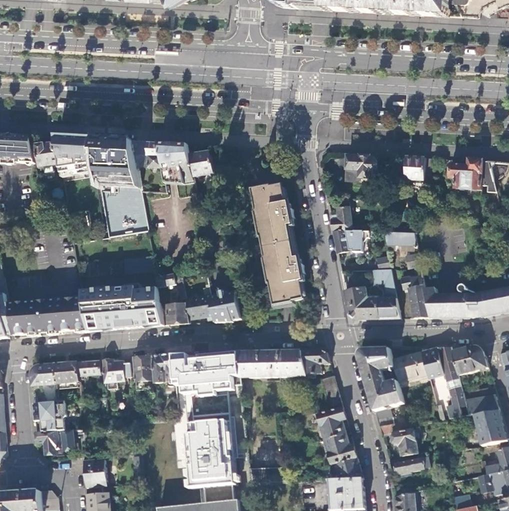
[(287,9),(293,9),(293,0),(263,0),(267,3),(273,6),(279,8),(287,9)]
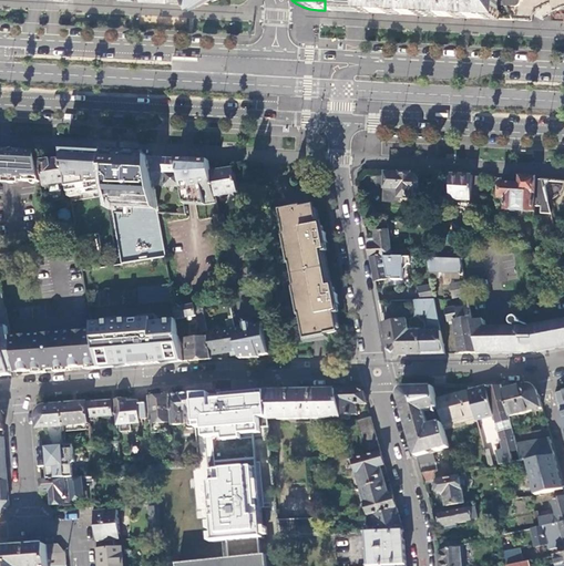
[(509,20),(499,0),(356,0),(357,11),(395,13),(462,18),(509,20)]
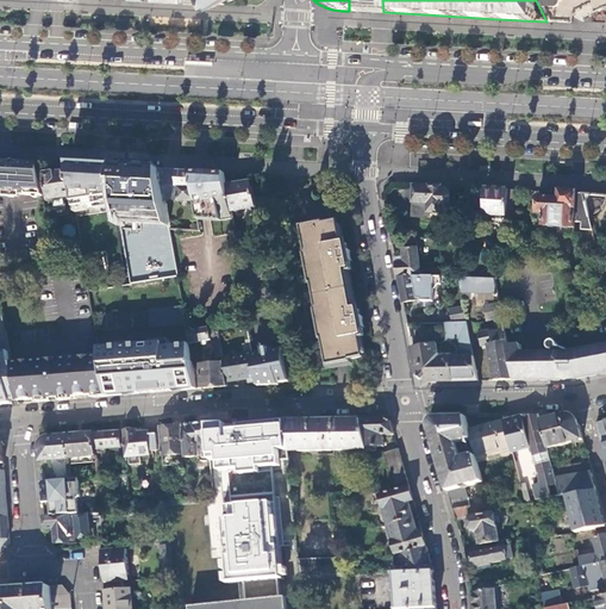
[(536,0),(547,22),(569,23),(570,18),(570,16),(572,13),(575,11),(586,5),(591,12),(598,8),(600,7),(604,7),(603,0),(536,0)]
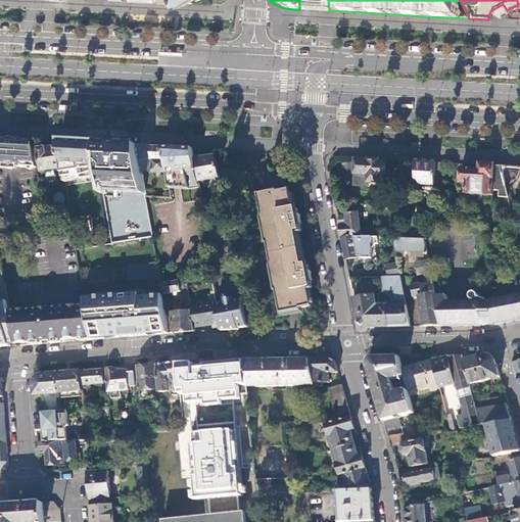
[(0,165),(36,168),(31,139),(0,137),(0,165)]
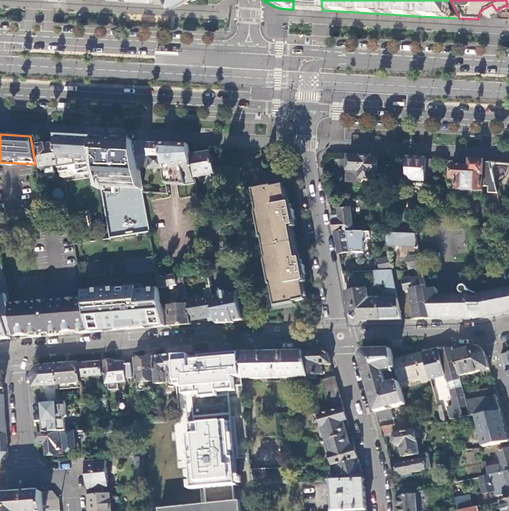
[(63,138),(55,138),(56,142),(60,165),(61,175),(86,171),(86,170),(97,168),(95,153),(92,153),(92,140),(78,139),(63,138)]
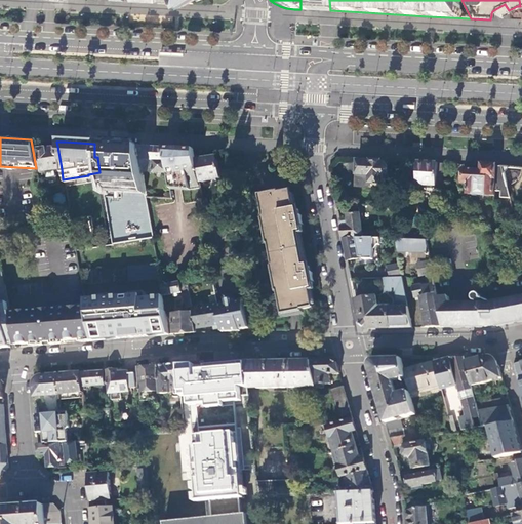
[(135,146),(94,144),(94,157),(97,157),(99,172),(101,193),(102,196),(119,197),(119,191),(143,192),(141,172),(135,146)]
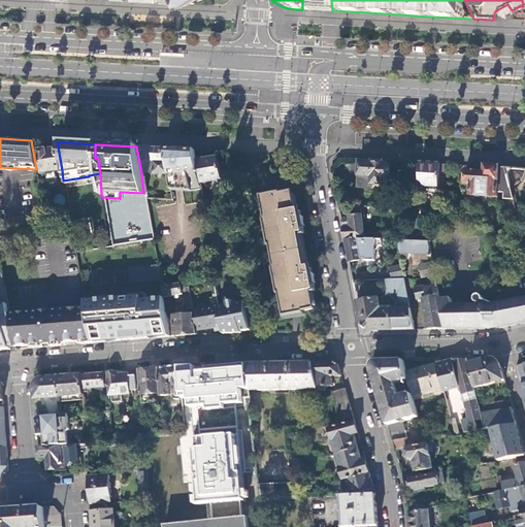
[(62,170),(58,146),(35,150),(39,173),(47,172),(47,176),(54,175),(53,171),(62,170)]
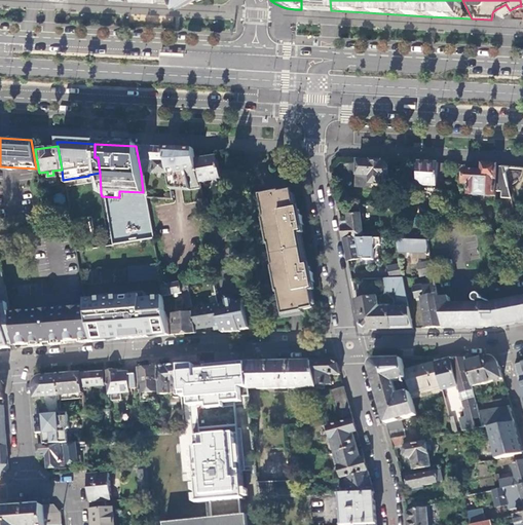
[(148,147),(136,146),(141,173),(165,173),(161,147),(148,147)]
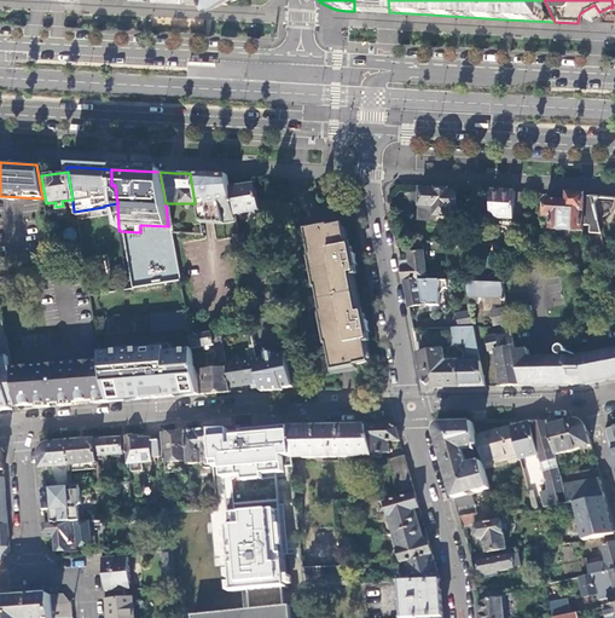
[(196,174),(190,173),(195,203),(197,220),(204,221),(222,224),(233,221),(232,214),(227,188),(225,175),(207,174),(196,174)]
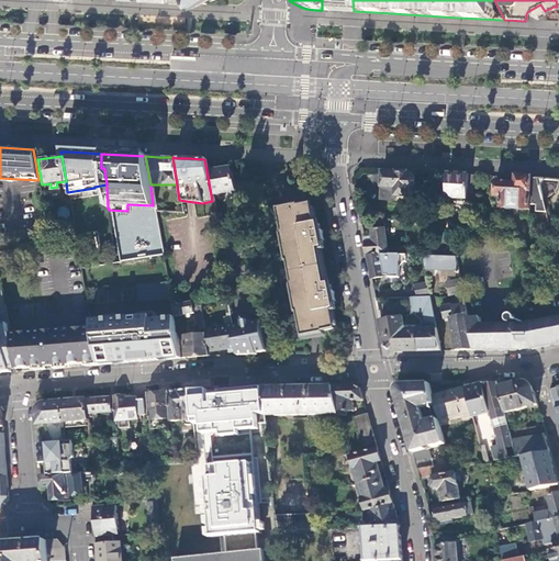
[(230,166),(207,170),(211,194),(219,193),(219,195),(222,195),(222,192),(233,190),(230,166)]
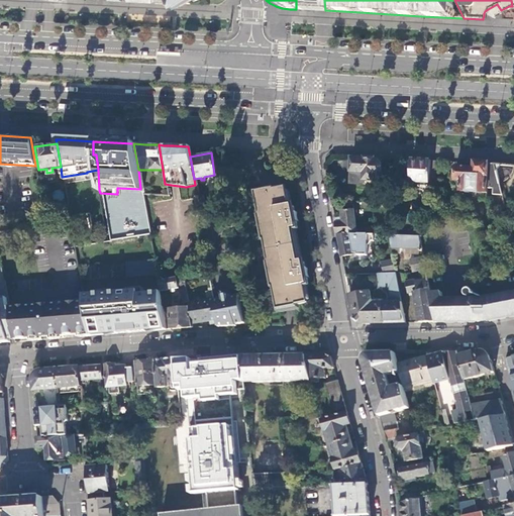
[(375,183),(377,184),(379,183),(379,182),(380,173),(379,172),(380,163),(376,159),(348,158),(347,171),(348,171),(347,183),(362,183),(362,180),(373,180),(374,183),(375,183)]
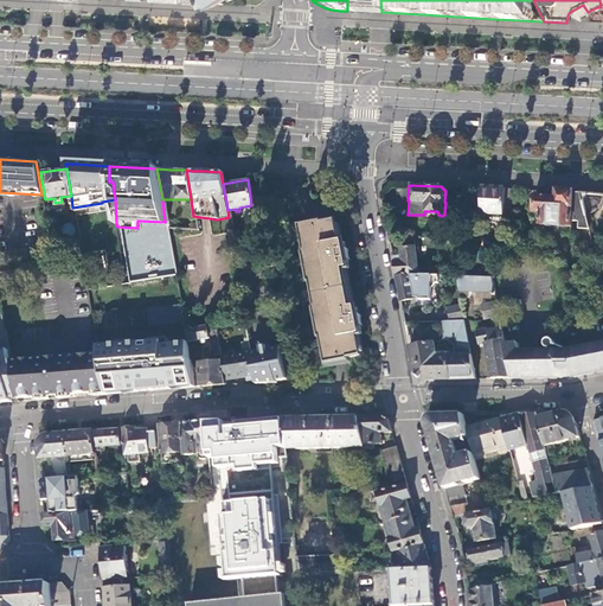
[(489,186),(480,186),(479,212),(496,214),(496,217),(500,217),(501,187),(489,186)]
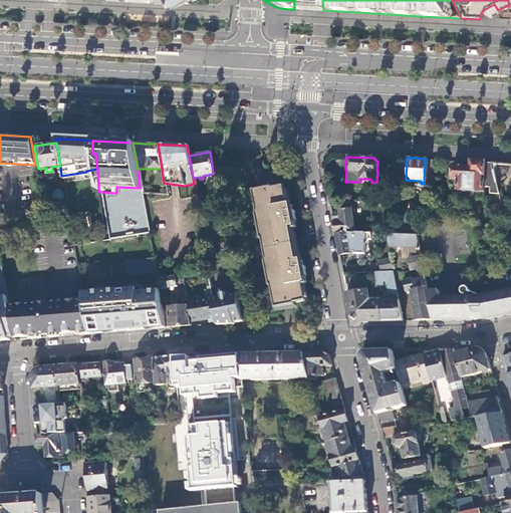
[(425,159),(424,184),(434,185),(435,159),(425,159)]
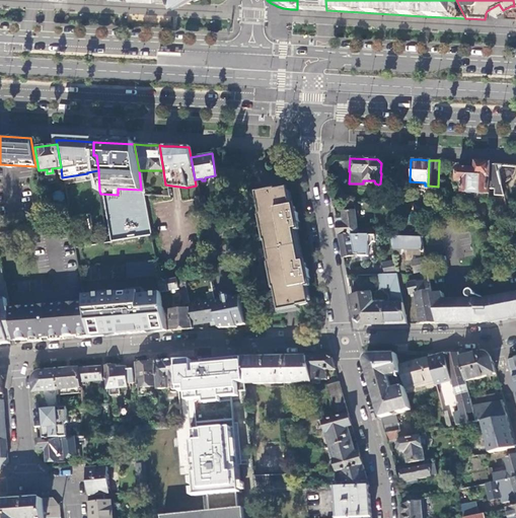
[(494,163),(474,162),(473,168),(455,167),(454,180),(460,181),(459,192),(486,193),(486,189),(492,189),(492,195),(501,195),(498,182),(494,163)]
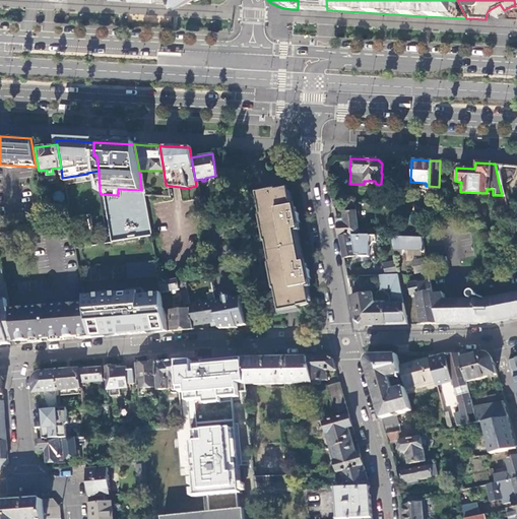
[(246,199),(266,311),(285,307),(307,304),(303,286),(307,285),(306,279),(308,279),(307,269),(305,270),(304,264),(300,264),(294,231),(297,231),(296,223),(298,223),(296,214),(294,214),(293,208),(289,208),(285,191),(246,199)]
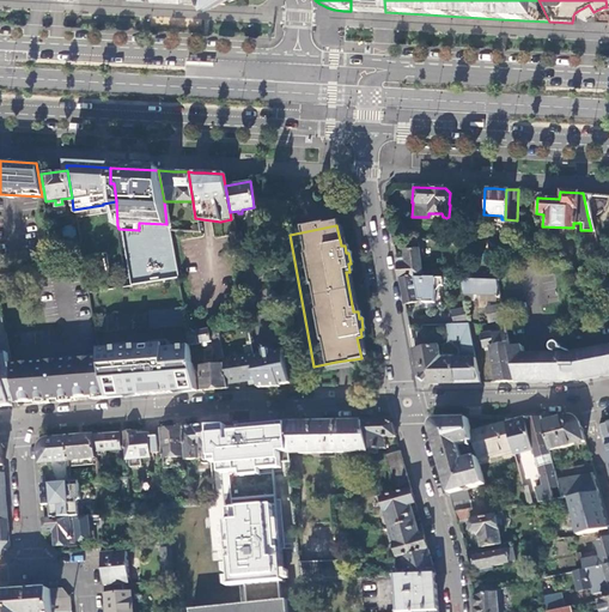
[(238,232),(229,234),(231,250),(242,248),(238,232)]
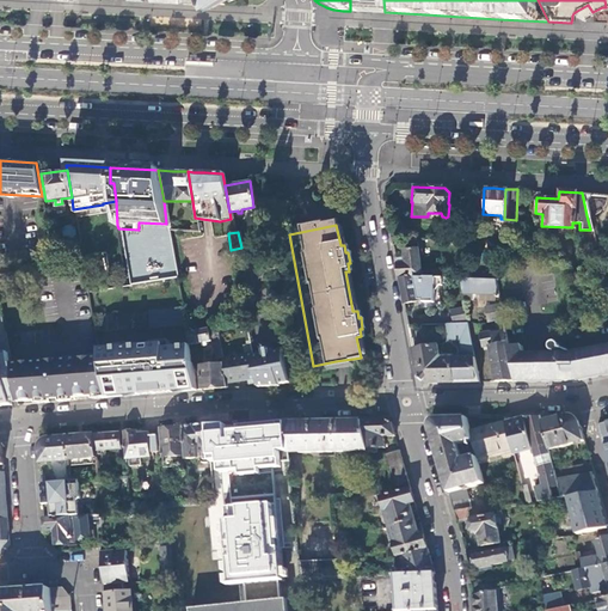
[(260,245),(259,238),(245,239),(246,248),(260,245)]
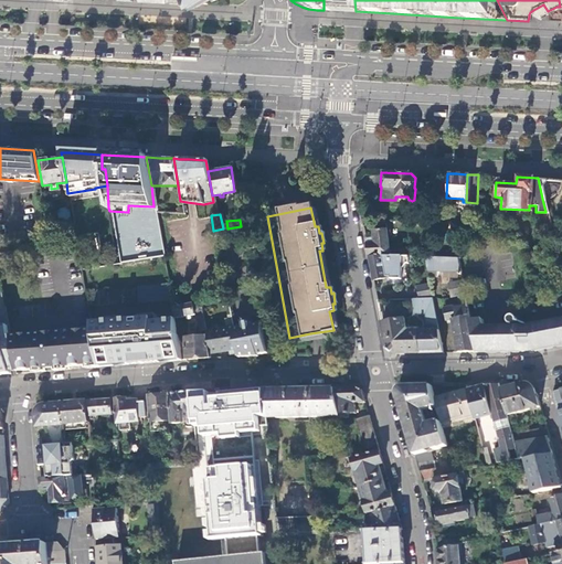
[(389,255),(383,220),(370,223),(373,238),(374,242),(364,244),(366,254),(389,255)]
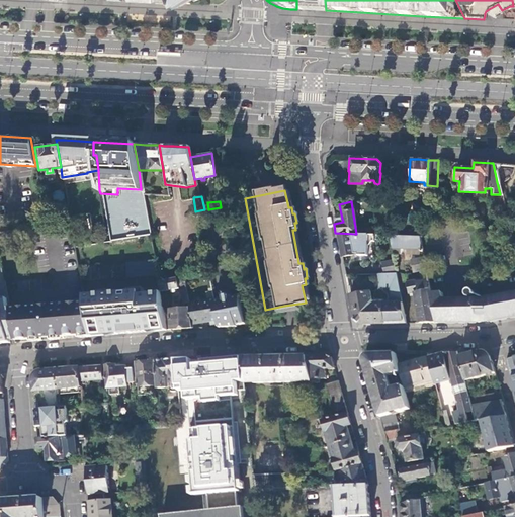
[(371,234),(356,234),(335,233),(339,250),(340,256),(352,254),(351,253),(355,253),(355,254),(365,255),(365,240),(371,240),(371,234)]
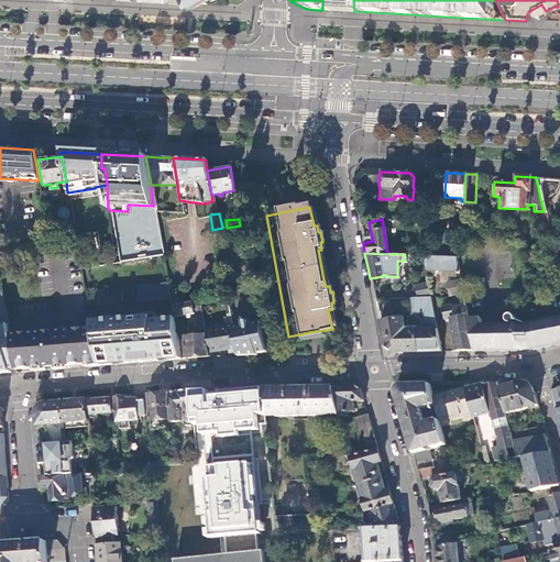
[(454,256),(436,255),(421,255),(424,268),(457,271),(454,256)]
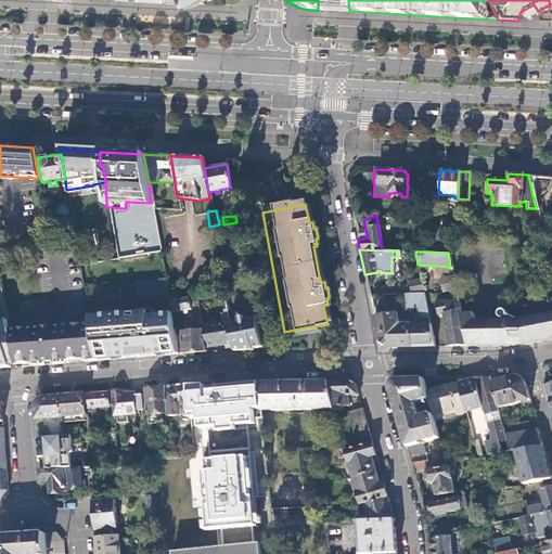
[(454,288),(452,274),(437,277),(440,292),(449,290),(454,288)]
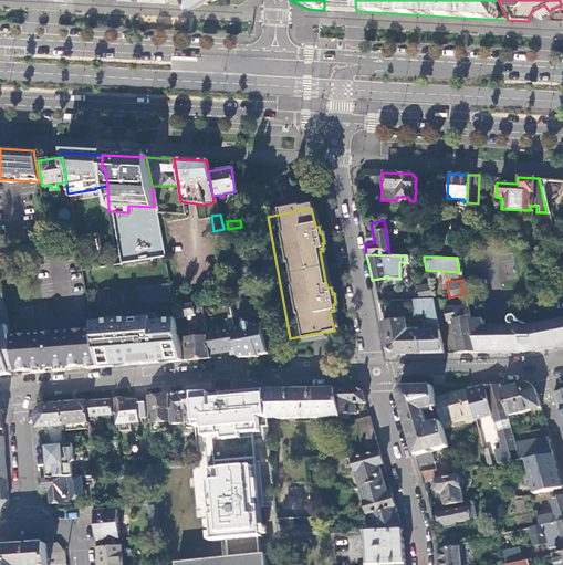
[(136,302),(157,300),(170,299),(167,283),(156,285),(135,286),(136,302)]
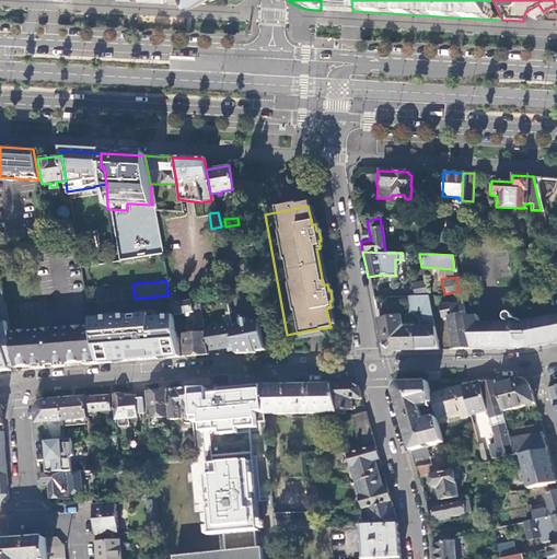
[(426,295),(424,280),(410,282),(413,295),(426,295)]
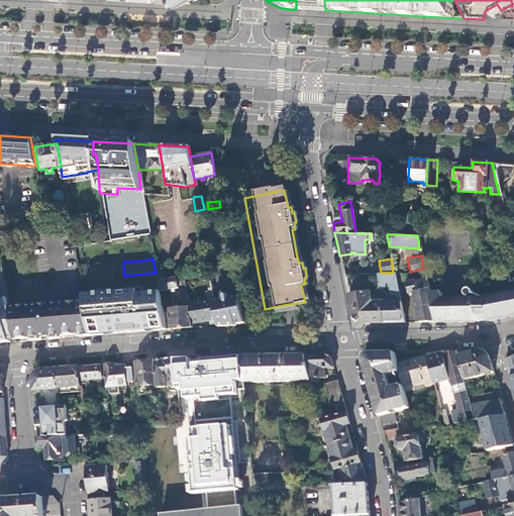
[(414,321),(432,321),(428,294),(423,269),(418,270),(419,279),(404,281),(406,292),(411,292),(415,312),(413,313),(414,321)]
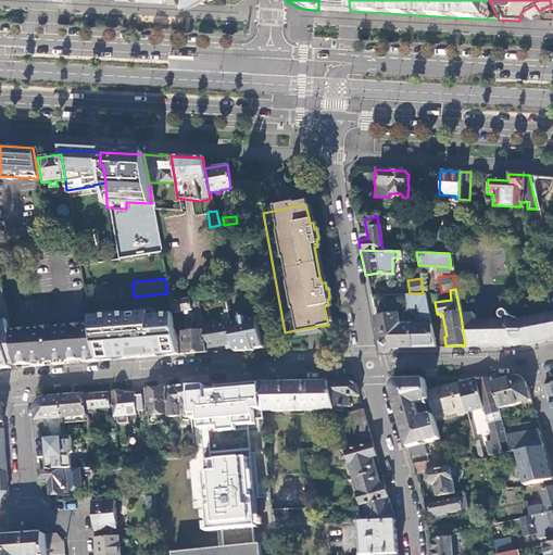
[(429,324),(423,293),(410,293),(403,293),(404,308),(416,308),(418,325),(429,324)]
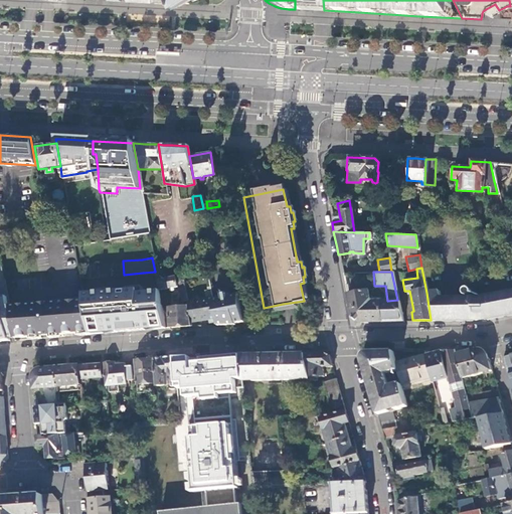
[(181,275),(156,279),(158,289),(175,287),(175,283),(177,283),(180,302),(186,301),(181,275)]
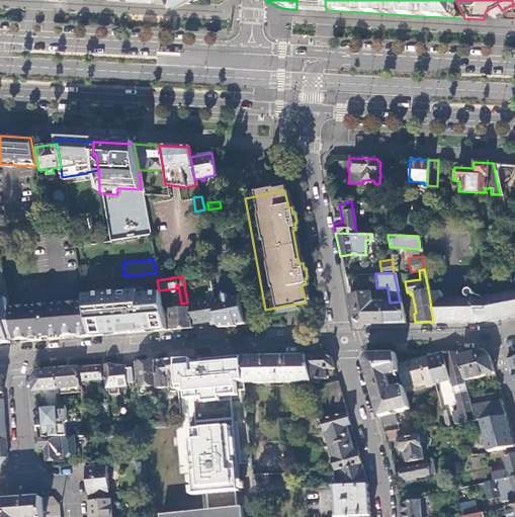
[(388,287),(376,287),(371,291),(374,293),(375,299),(382,298),(381,303),(390,303),(388,287)]
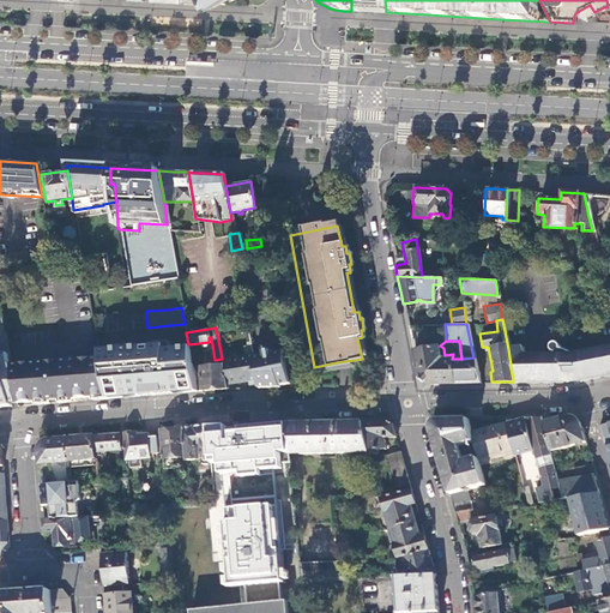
[(98,359),(106,397),(128,396),(157,394),(195,390),(188,344),(177,347),(168,348),(168,343),(97,348),(98,359)]
